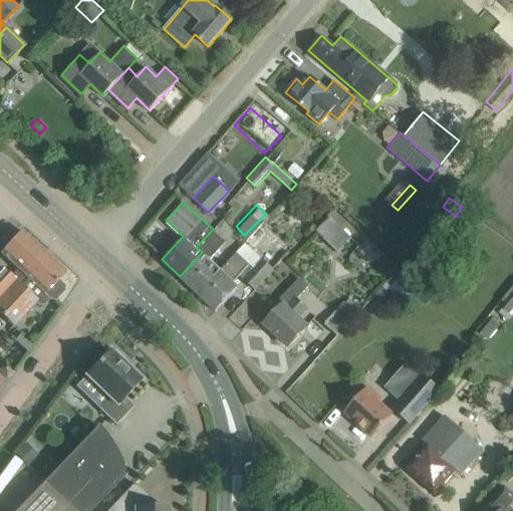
[(328,216),(314,229),(337,251),(350,237),(328,216)]
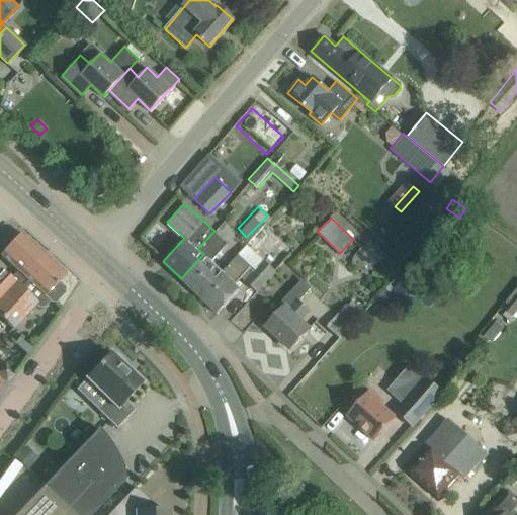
[(0,253),(17,268),(22,273),(42,251),(20,231),(0,253)]
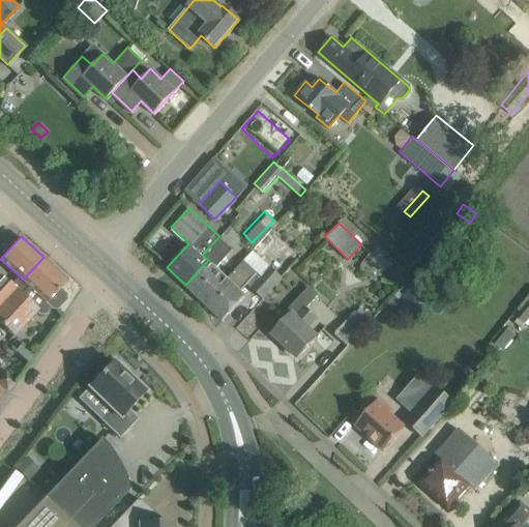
[(232,247),(219,236),(202,255),(208,260),(185,285),(203,301),(226,276),(214,266),(232,247)]
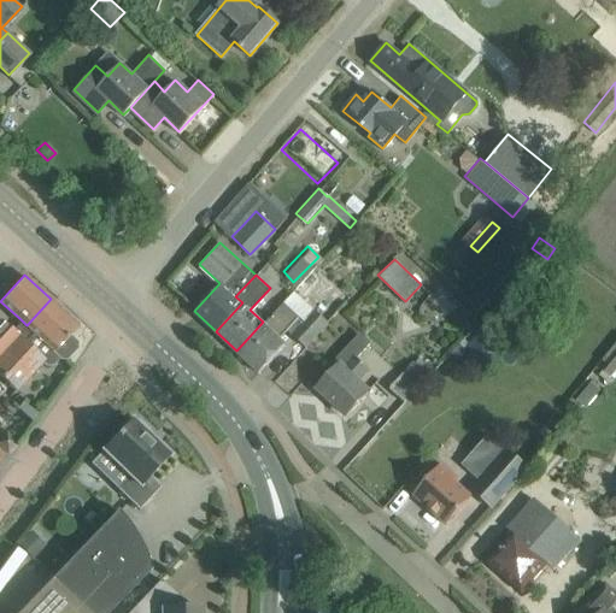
[(263,322),(236,351),(258,371),(285,341),(280,336),(286,329),(305,346),(328,319),(293,289),(264,323),(263,322)]
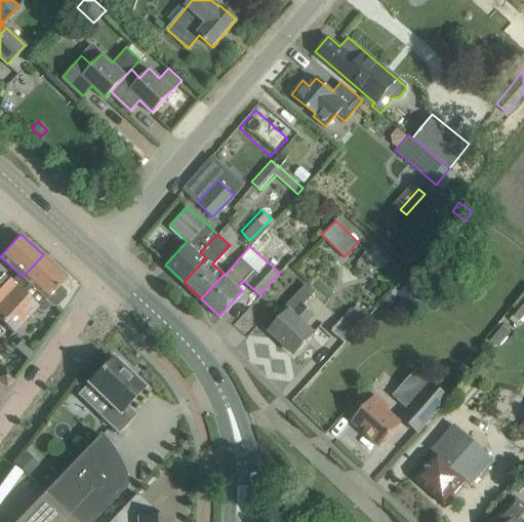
[(43,254),(23,277),(0,300),(0,318),(12,330),(36,306),(38,309),(43,309),(49,302),(51,304),(55,304),(64,294),(64,290),(57,284),(66,276),(43,254)]
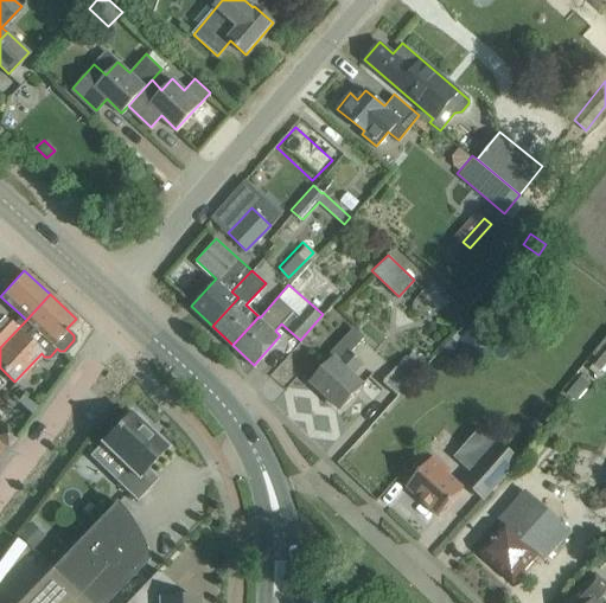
[(0,347),(26,320),(20,314),(12,324),(0,313),(0,347)]
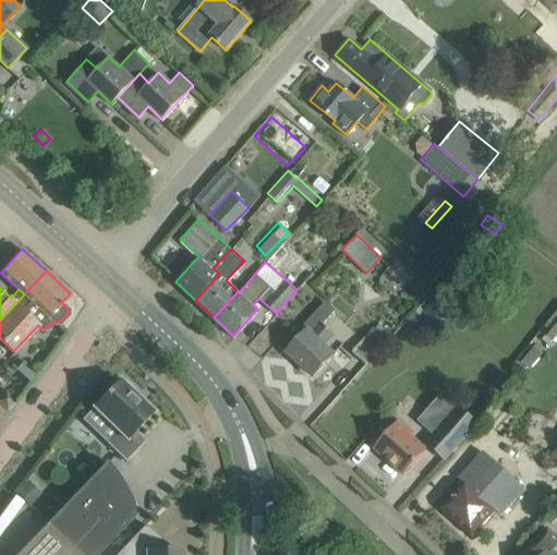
[(434,297),(423,309),(424,314),(424,321),(446,320),(445,306),(434,297)]
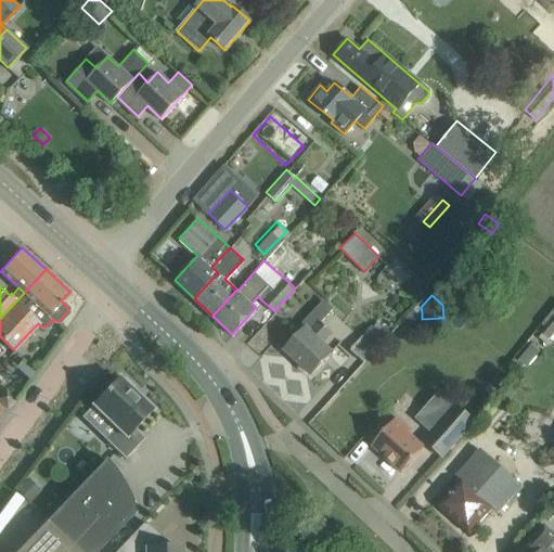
[(331,330),(321,320),(333,307),(324,297),(300,322),(305,326),(284,347),(311,372),(331,351),(320,341),(331,330)]
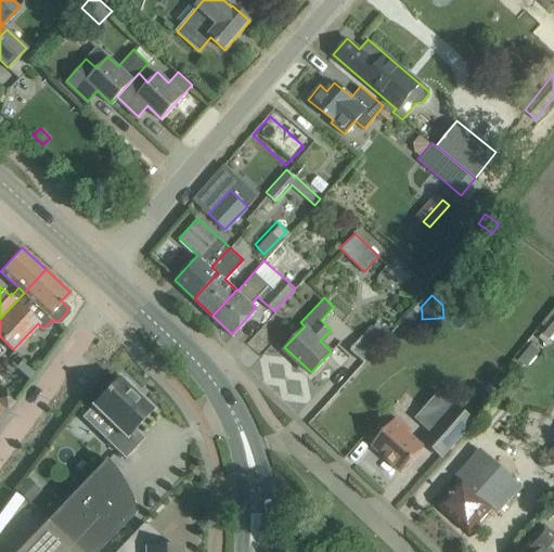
[(553,313),(544,326),(540,331),(541,332),(549,337),(550,337),(553,331),(553,313)]
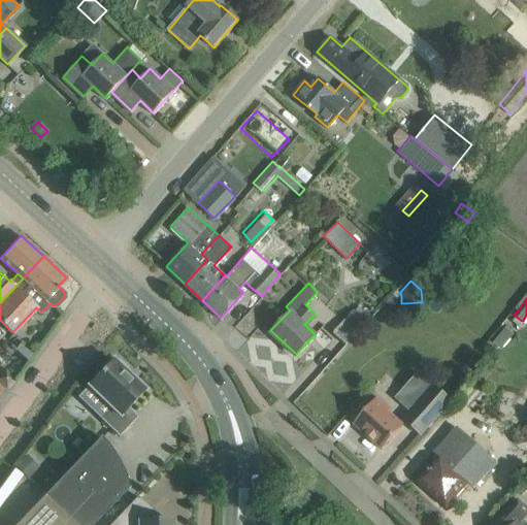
[(354,310),(352,308),(333,330),(347,342),(366,321),(363,318),(367,314),(359,305),(354,310)]
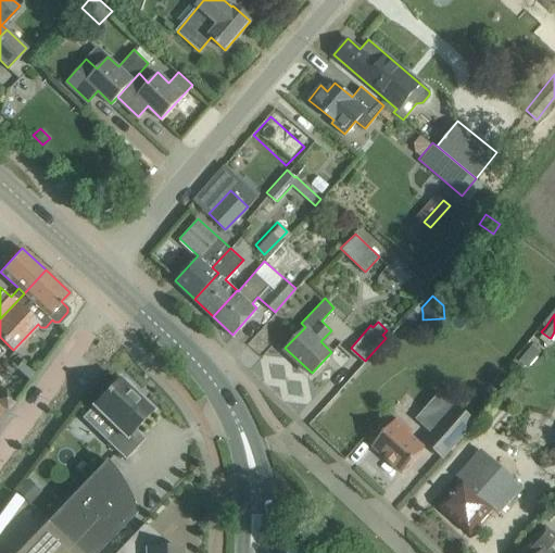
[(29,379),(35,372),(20,361),(15,366),(29,379)]
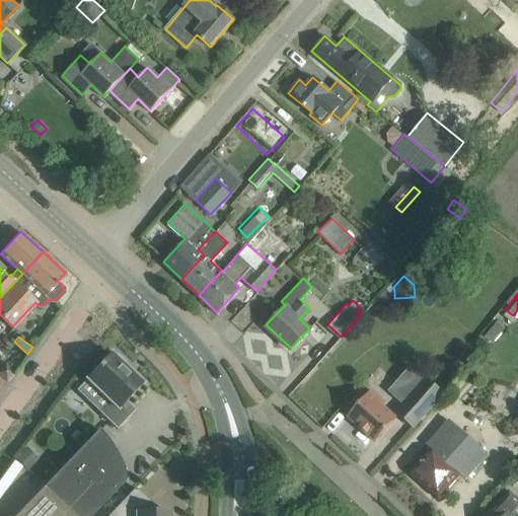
[(98,410),(116,427),(134,408),(126,399),(142,382),(122,363),(125,361),(116,352),(114,355),(111,352),(85,377),(107,399),(98,410)]
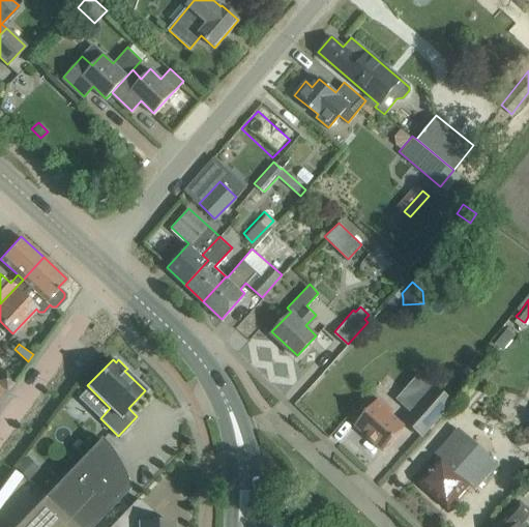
[(415,382),(428,393),(405,419),(421,435),(452,401),(435,384),(434,385),(422,375),(415,382)]
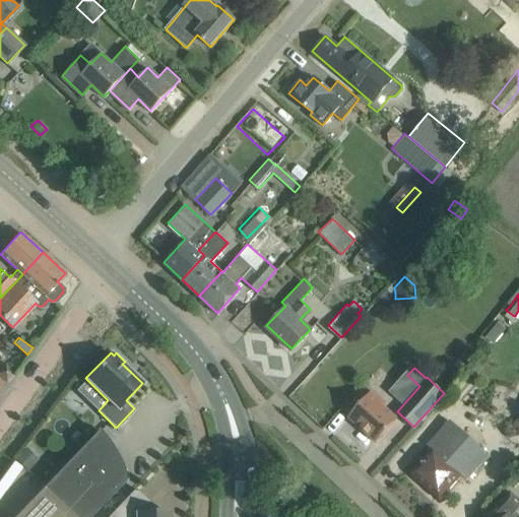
[(372,390),(362,401),(348,415),(375,441),(396,417),(382,404),(385,401),(372,390)]
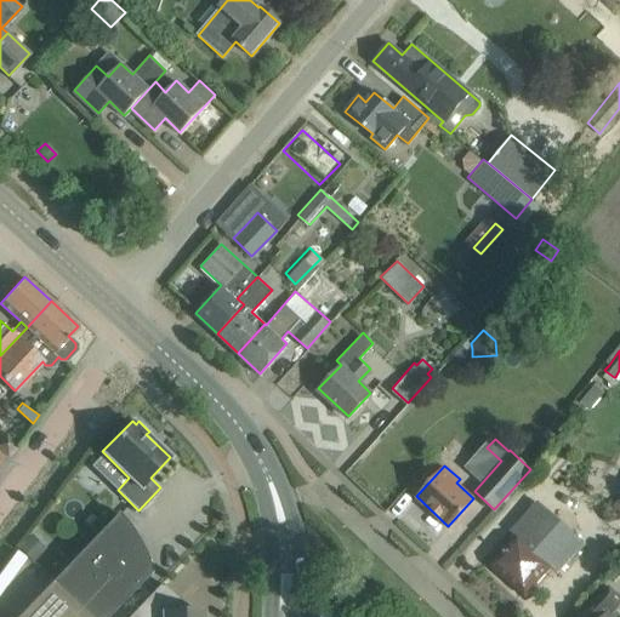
[(536,500),(527,512),(510,530),(516,535),(490,564),(524,594),(551,565),(557,571),(584,541),(536,500)]
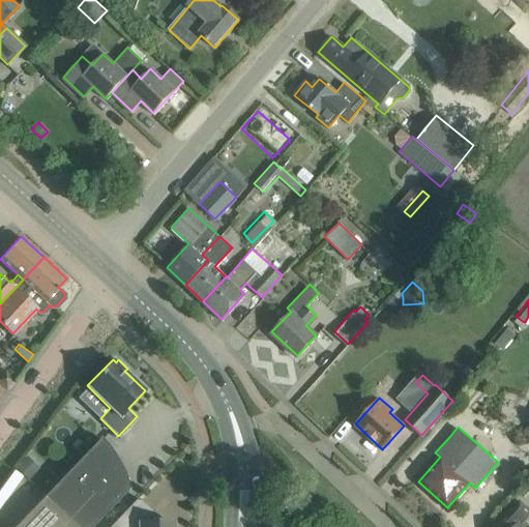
[(43,495),(11,526),(90,526),(127,489),(128,489),(126,480),(123,473),(120,465),(116,458),(111,450),(106,444),(100,438),(99,437),(43,495)]
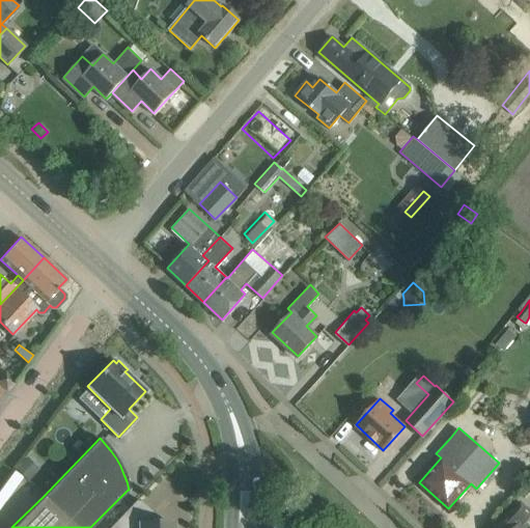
[(34,471),(22,460),(16,466),(27,478),(34,471)]
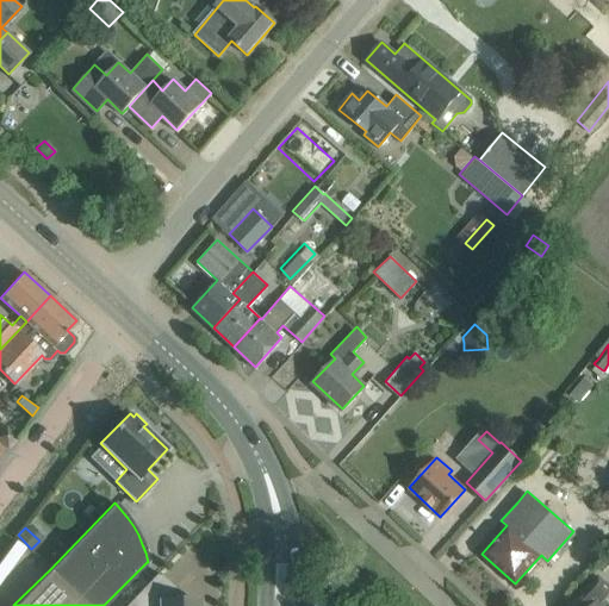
[(122,605),(198,605),(199,599),(182,600),(182,594),(159,570),(122,605)]
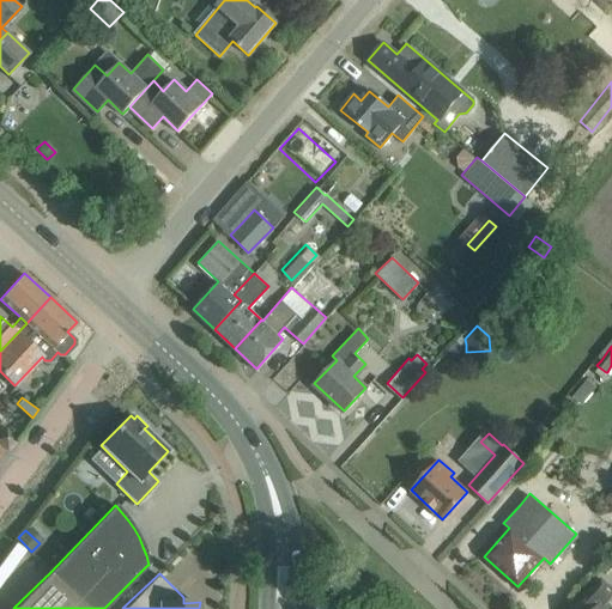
[(611,608),(611,588),(600,578),(576,603),(581,608),(611,608)]
